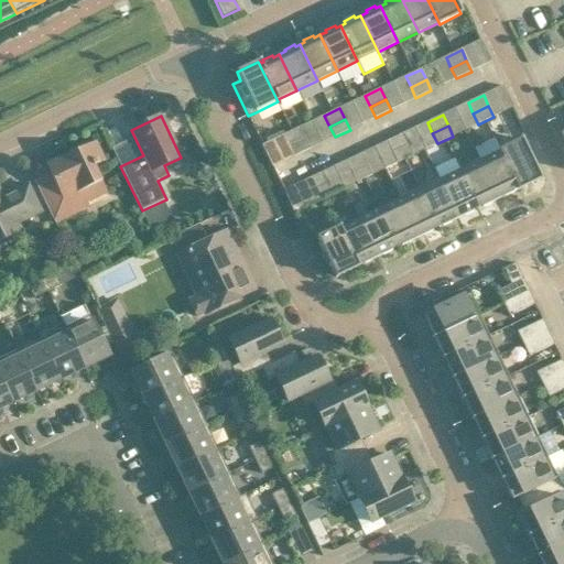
[(300,128),(284,134),(289,145),(304,139),(300,128)]
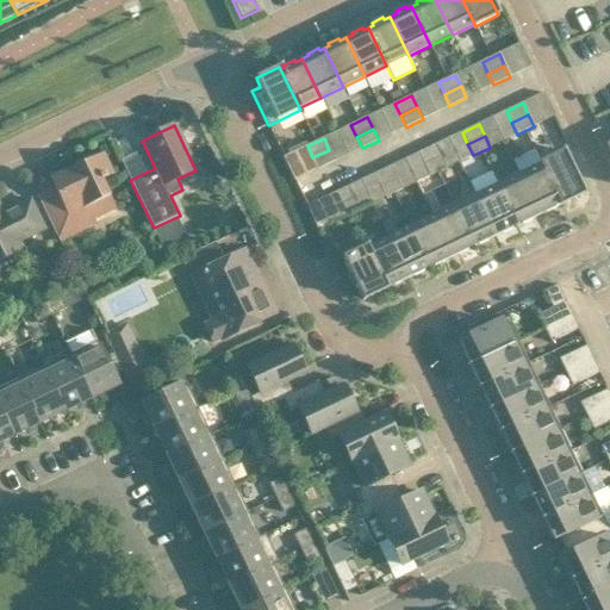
[(435,145),(418,153),(424,165),(441,157),(435,145)]
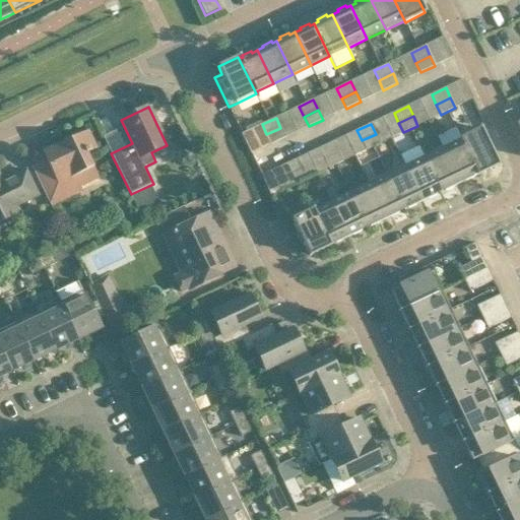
[(280,128),(266,134),(271,144),(285,137),(280,128)]
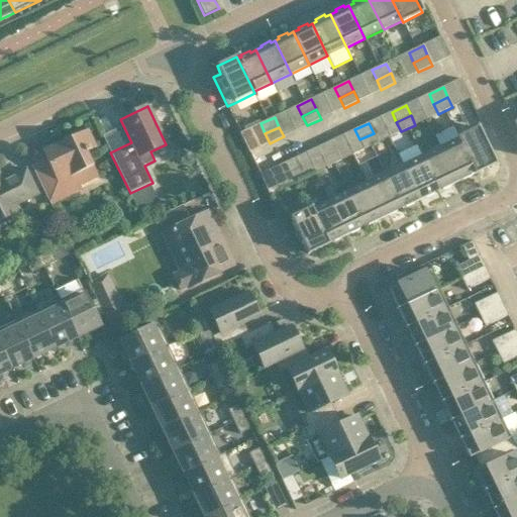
[(485,142),(478,128),(458,137),(476,174),(496,165),(489,150),(490,150),(486,141),(485,142)]
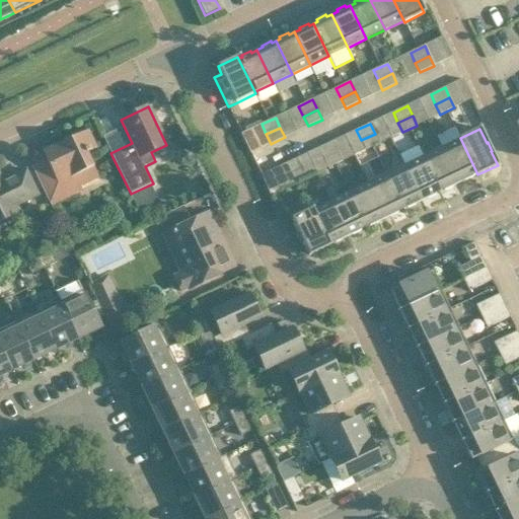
[(74,175),(93,167),(86,153),(95,149),(87,131),(79,135),(78,132),(62,140),(63,143),(43,152),(47,160),(31,166),(51,206),(82,191),(74,175)]
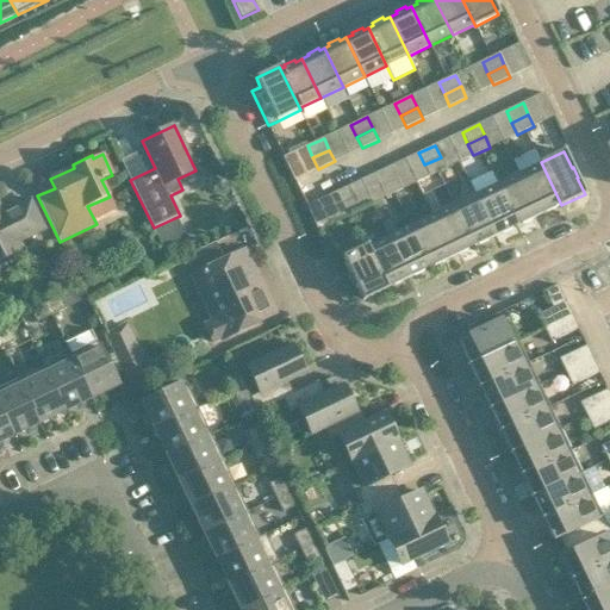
[(447,168),(441,157),(424,165),(429,176),(447,168)]
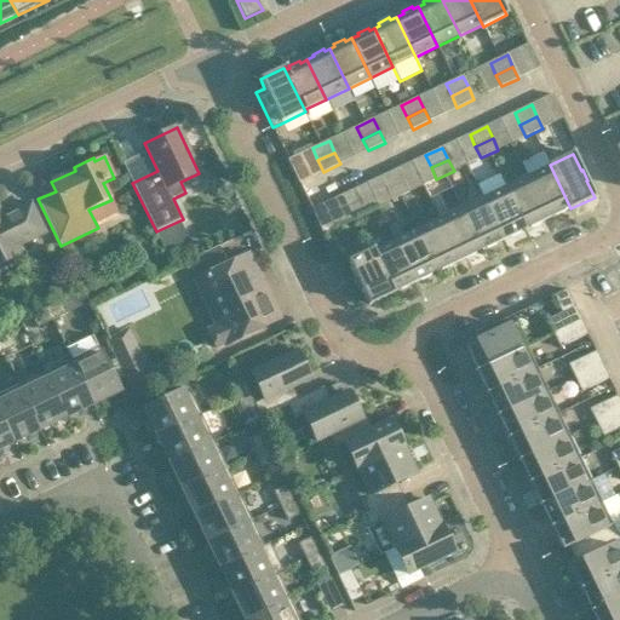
[(569,210),(570,208),(550,165),(549,166),(549,167),(528,178),(547,217),(554,214),(555,217),(566,211),(564,210),(568,207),(569,210)]
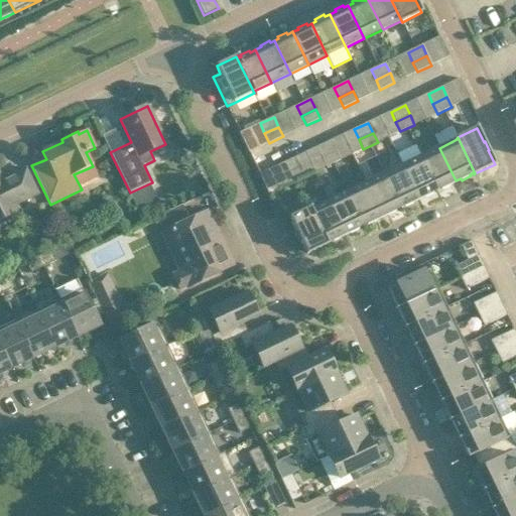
[(331,140),(316,147),(321,157),(336,150),(331,140)]
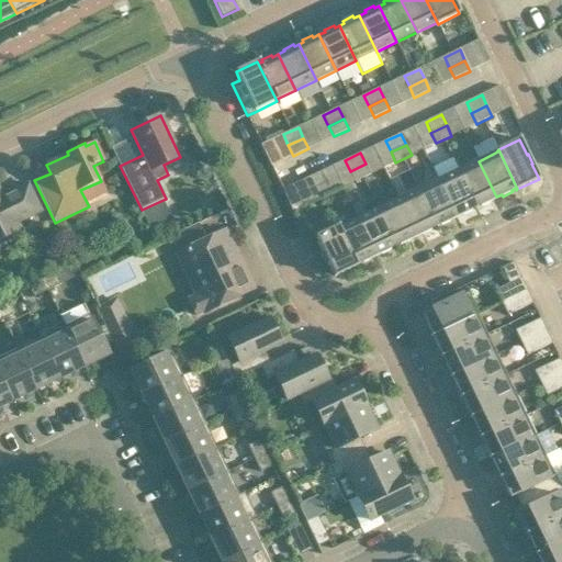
[(496,197),(479,161),(459,170),(476,206),(481,204),(482,206),(491,202),(491,200),(496,197)]
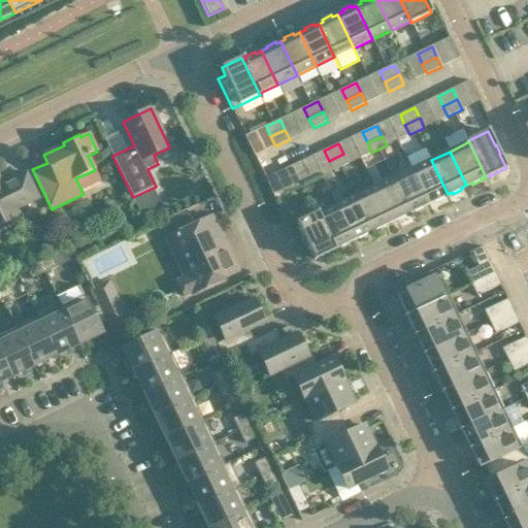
[(343,154),(329,161),(334,171),(349,164),(343,154)]
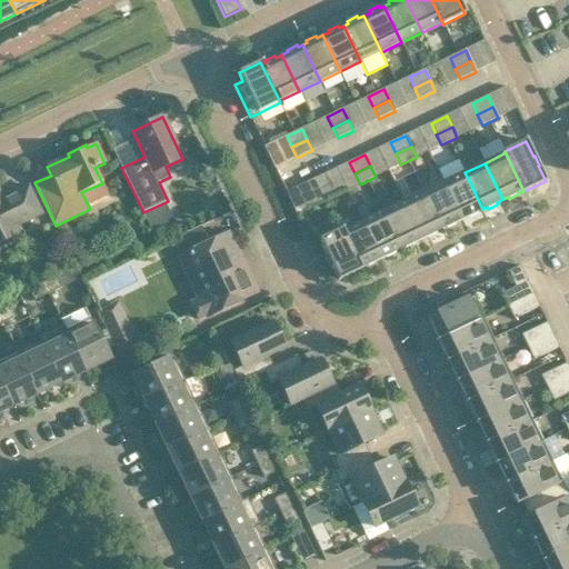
[(465,172),(443,182),(461,219),(468,216),(469,218),(478,213),(477,211),(482,209),(465,172)]
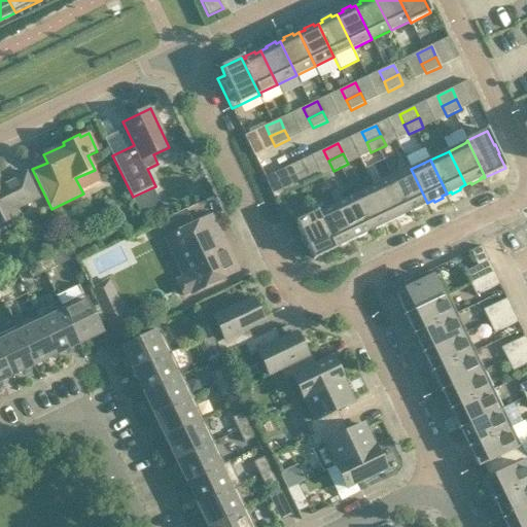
[(293,165),(303,185),(310,182),(301,162),(293,165)]
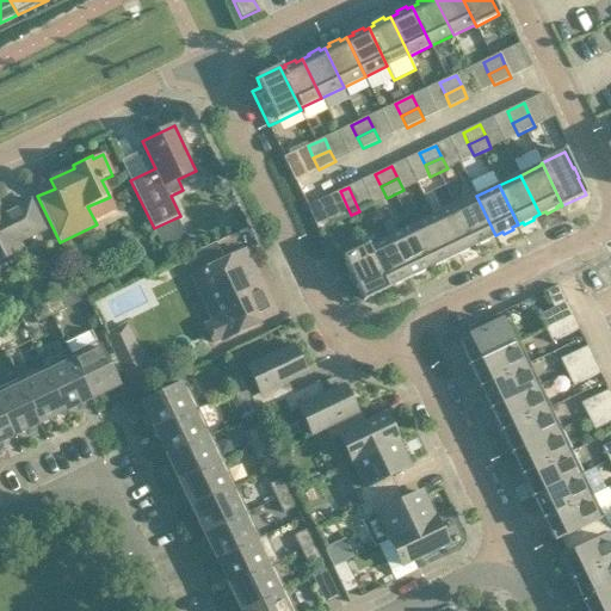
[(343,218),(351,215),(340,191),(332,196),(343,218)]
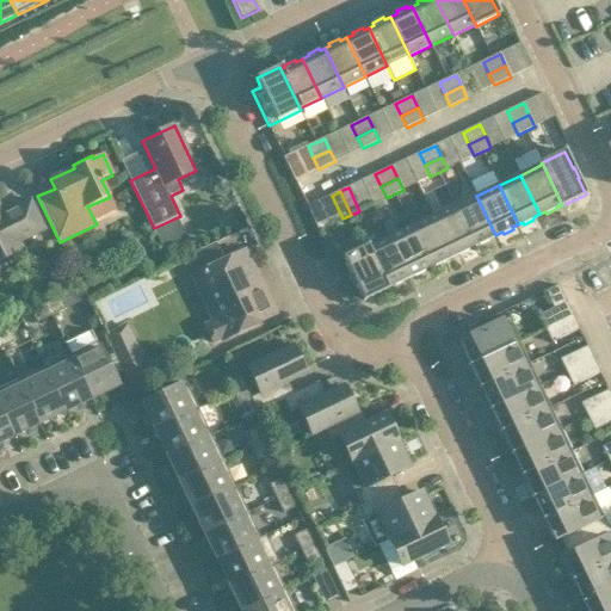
[(495,235),(476,196),(455,207),(474,246),(479,244),(480,246),(491,241),(489,239),(495,235)]
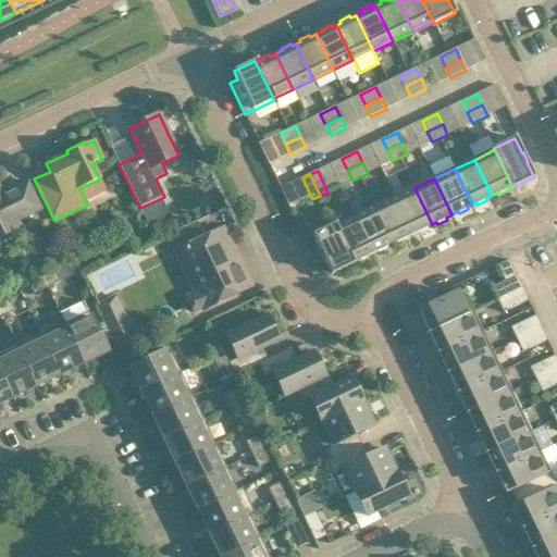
[(0,237),(20,229),(17,222),(42,210),(28,183),(3,195),(0,186),(0,237)]
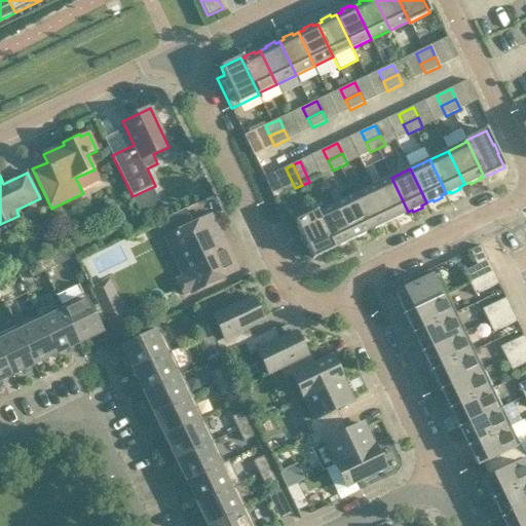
[(404,214),(408,212),(391,178),(373,187),(388,221),(395,218),(396,220),(405,216),(404,214)]
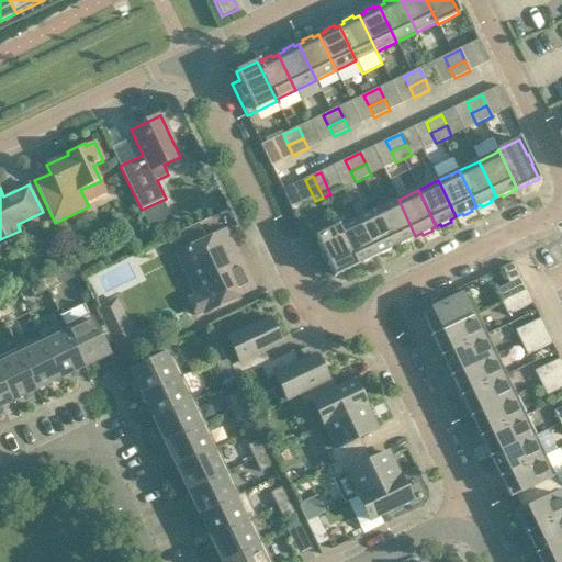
[(415,236),(398,200),(378,210),(395,246),(400,244),(401,245),(411,240),(409,238),(415,236)]
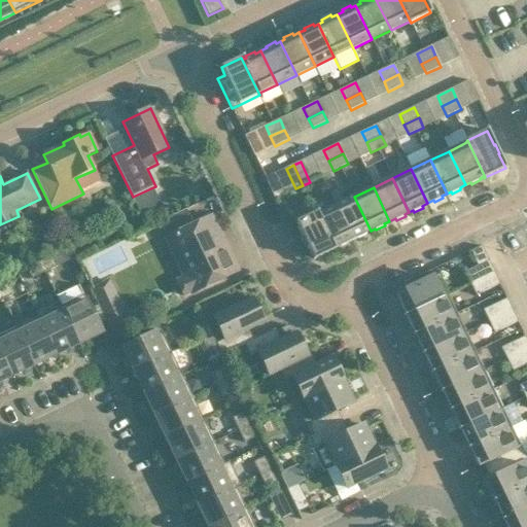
[(366,233),(371,231),(354,197),(336,206),(352,239),(357,237),(358,239),(367,234),(366,233)]
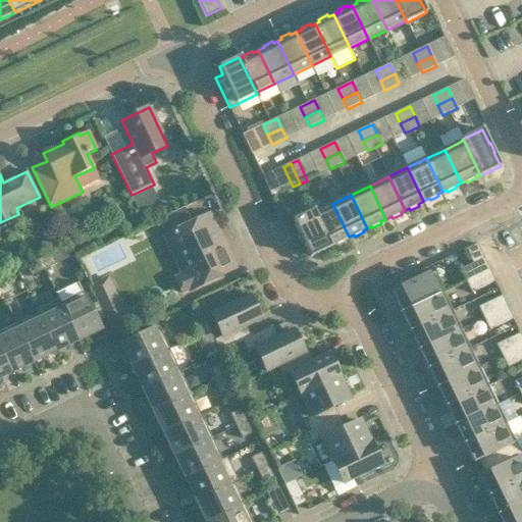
[(334,245),(334,246),(344,242),(343,240),(349,237),(332,204),(315,212),(314,210),(313,211),(330,248),(331,247),(331,246),(334,245)]
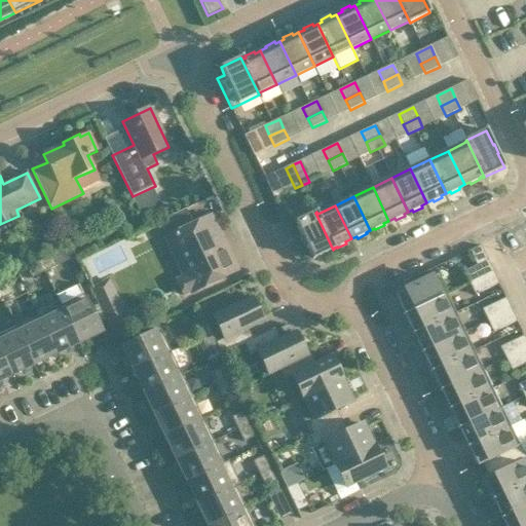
[(190,221),(185,210),(159,222),(164,233),(190,221)]
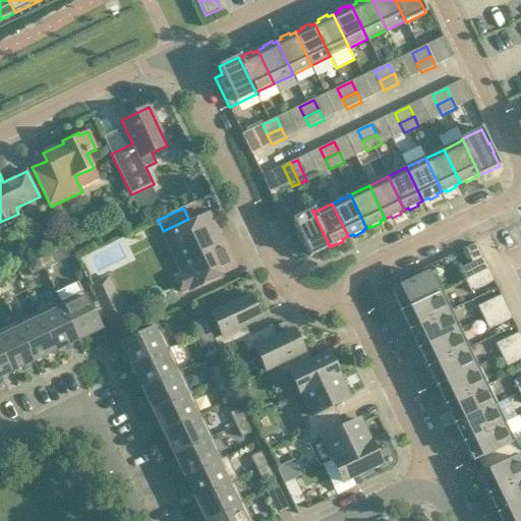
[(310,256),(330,247),(312,211),(292,220),(299,234),(297,235),(302,243),(303,243),(310,256)]
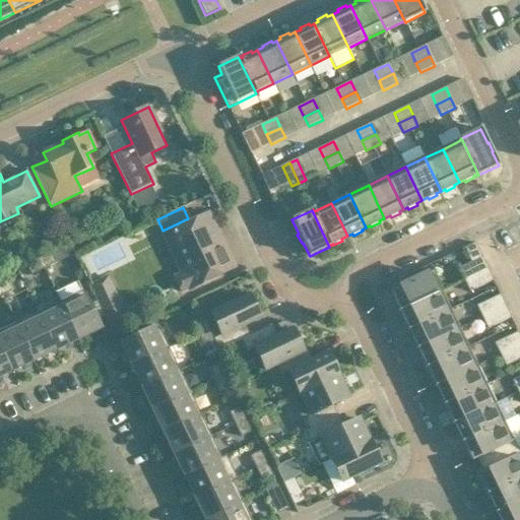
[(234,268),(208,214),(165,235),(182,271),(174,275),(183,293),(191,289),(234,268)]
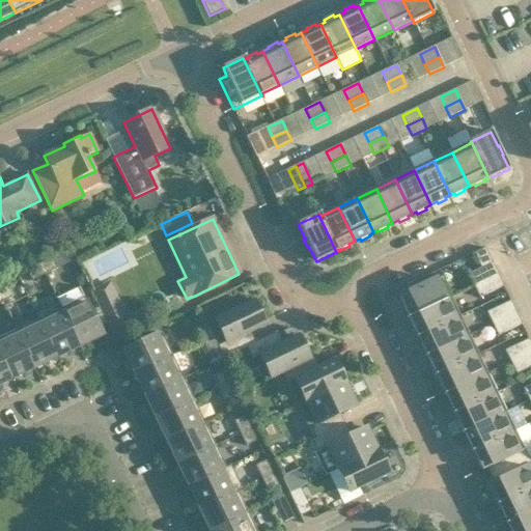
[(469,275),(474,286),(498,275),(485,248),(474,253),(481,269),(469,275)]
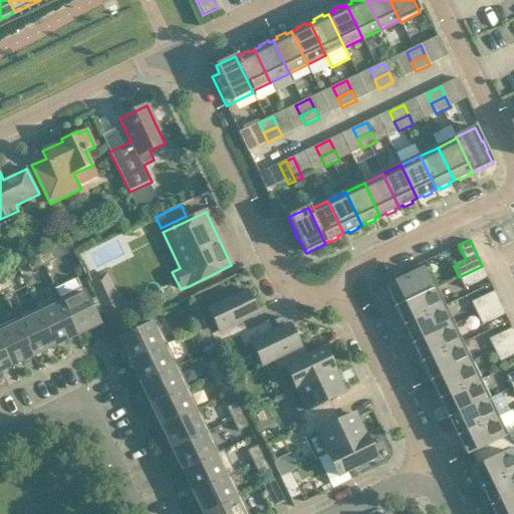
[(55,260),(50,250),(38,256),(43,266),(55,260)]
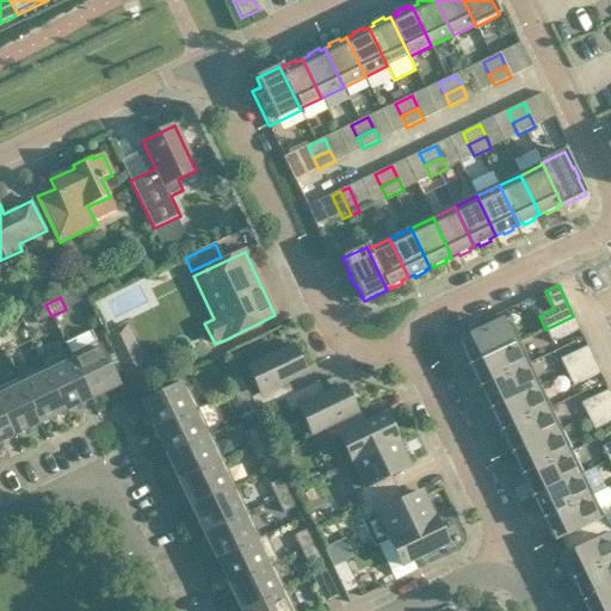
[(37,323),(51,316),(45,304),(31,310),(37,323)]
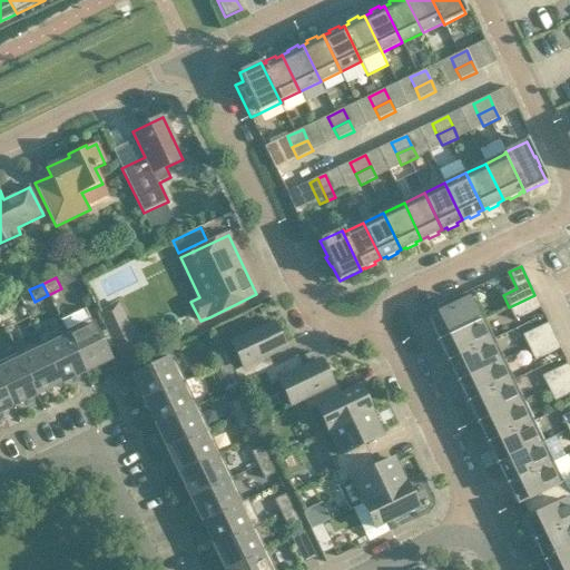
[(541,307),(534,295),(509,307),(516,320),(541,307)]
